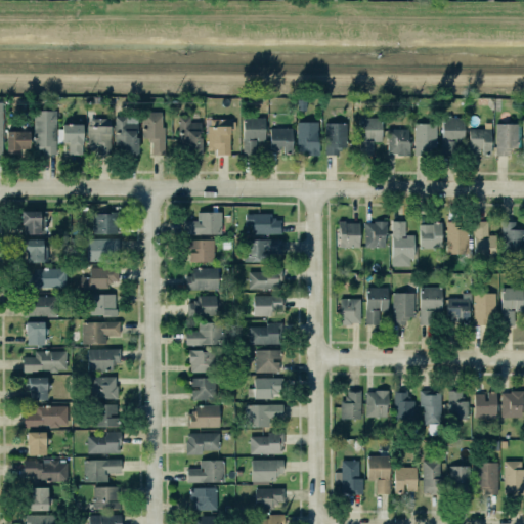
[(56,111),(34,111),(33,148),(41,149),(41,155),(55,155),(56,111)]
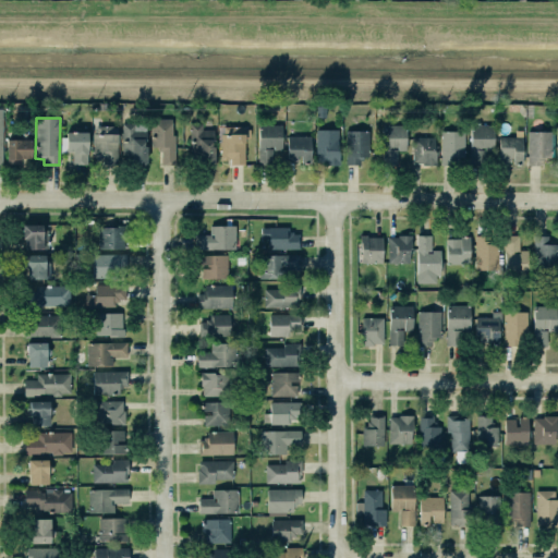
[(172,162),(172,134),(169,134),(169,118),(148,118),(148,146),(154,146),(154,149),(159,149),(159,162),(172,162)]
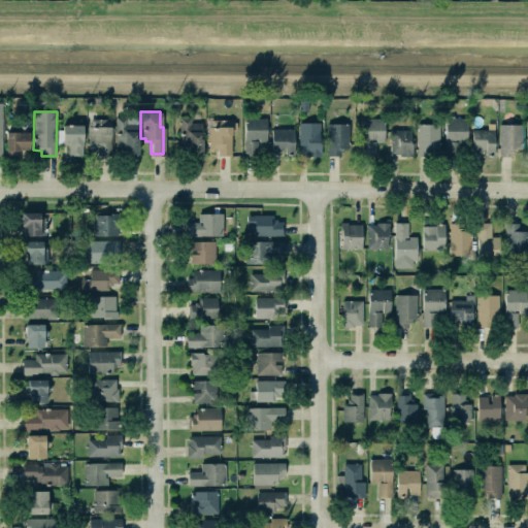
[(112,116),(112,124),(110,124),(110,129),(112,129),(112,153),(136,153),(136,137),(133,137),(133,131),(135,131),(135,116),(112,116)]
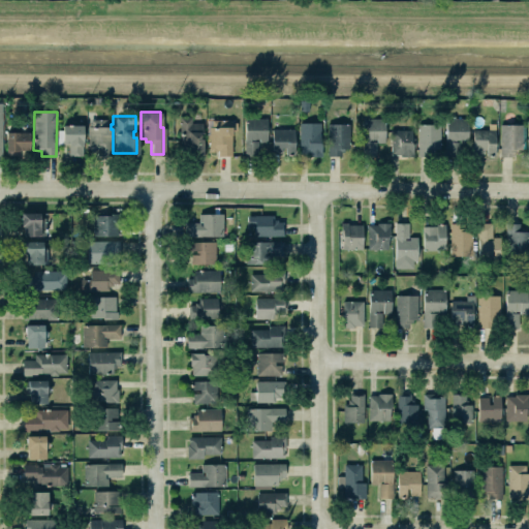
[(192,117),(180,117),(179,150),(187,150),(187,154),(201,155),(203,123),(192,123),(192,117)]
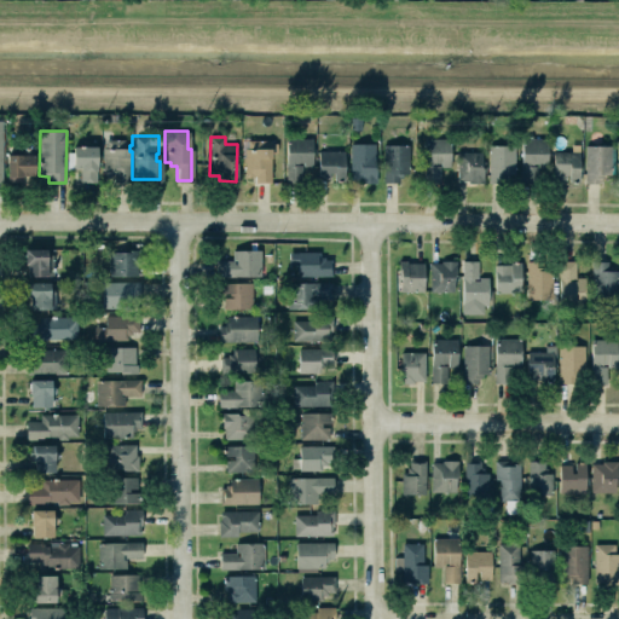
[(284,137),(310,137),(310,151),(310,166),(300,166),(300,181),(284,181),(283,151),(284,137)]
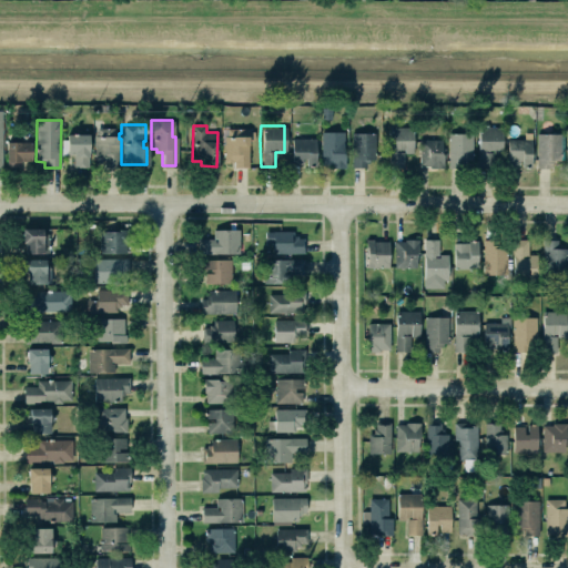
[(386,127),(386,166),(402,166),(402,152),(409,152),(409,127),(386,127)]
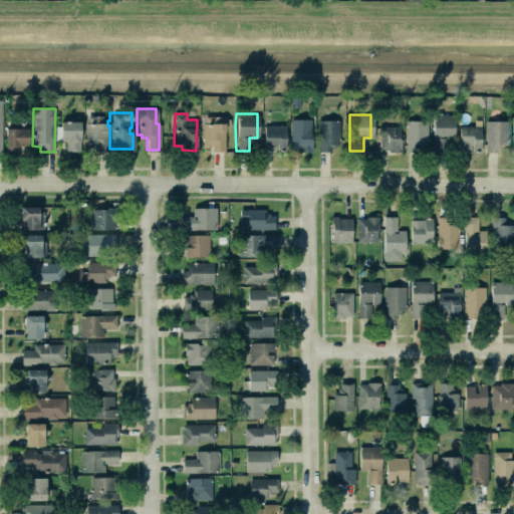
[(433,150),(447,151),(447,139),(455,139),(455,114),(434,114),(433,150)]
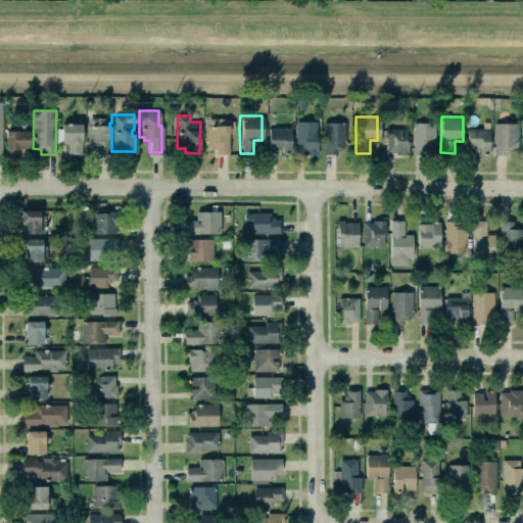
[(109,153),(109,117),(87,117),(87,149),(96,149),(96,153),(109,153)]
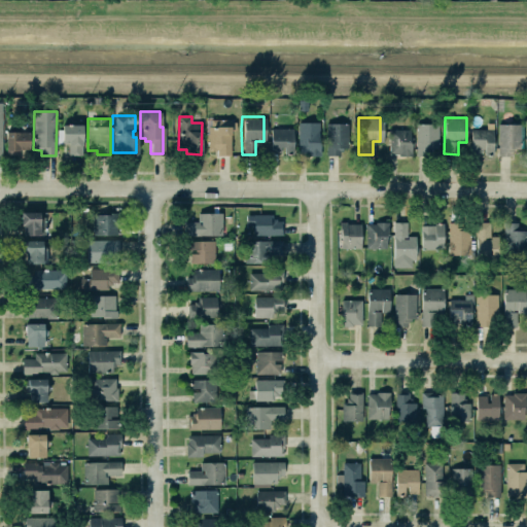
[(208,119),(207,153),(232,154),(233,120),(208,119)]
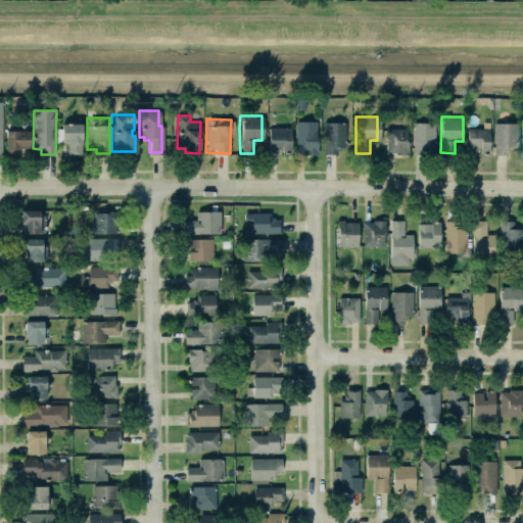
[(296,154),(318,153),(317,121),(295,122),(296,154)]
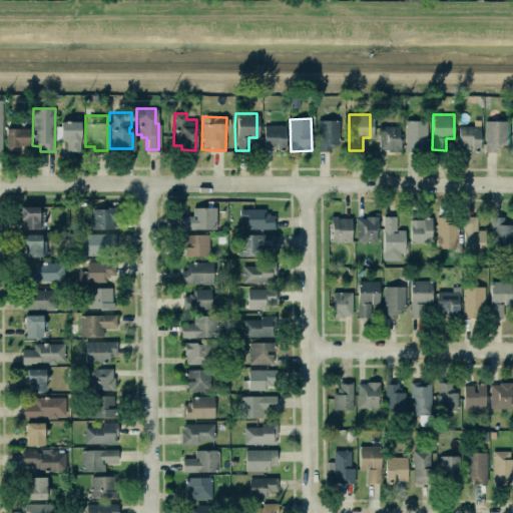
[(316,150),(329,150),(329,146),(332,146),(332,142),(337,142),(337,119),(316,119),(316,150)]
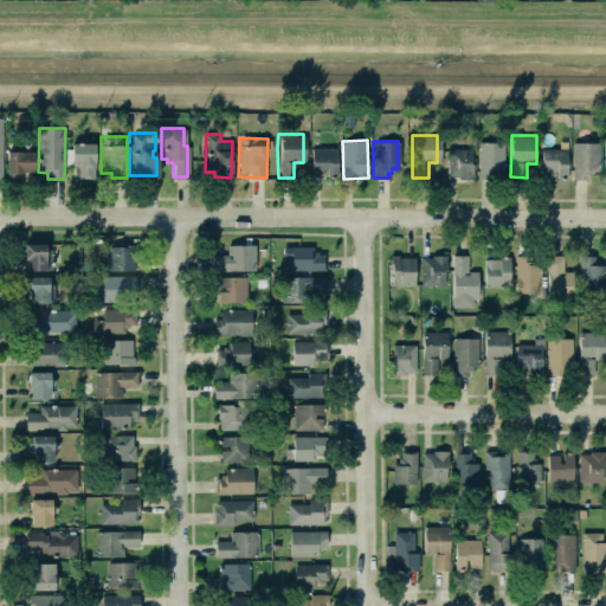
[(504,142),(478,142),(479,180),(496,180),(496,173),(505,173),(504,142)]
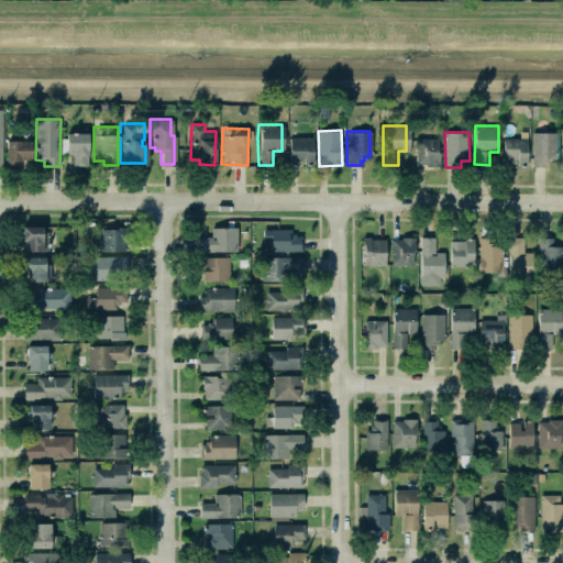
[(73,166),(88,165),(87,133),(66,133),(66,154),(73,154),(73,166)]
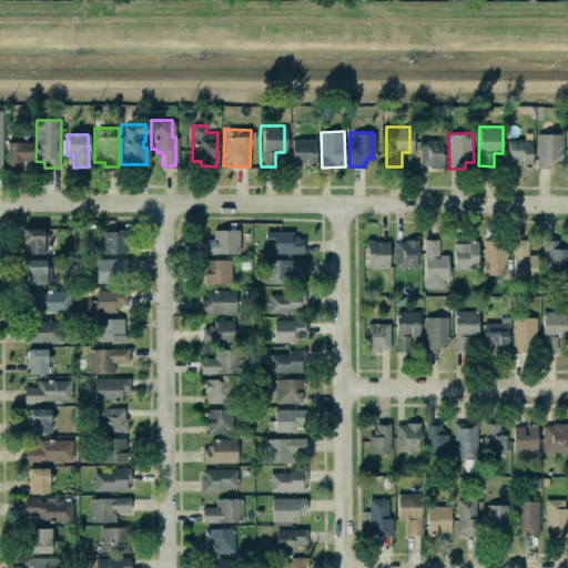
[(560,134),(537,134),(537,169),(553,169),(553,160),(560,160),(560,134)]
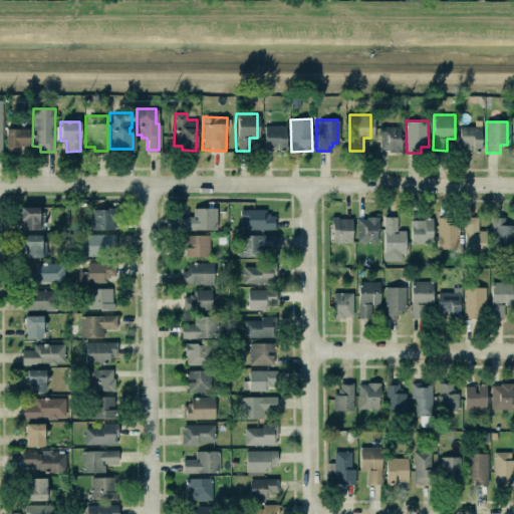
[(262,123),(283,123),(283,150),(275,150),(275,142),(271,142),(271,148),(262,148),(262,123)]
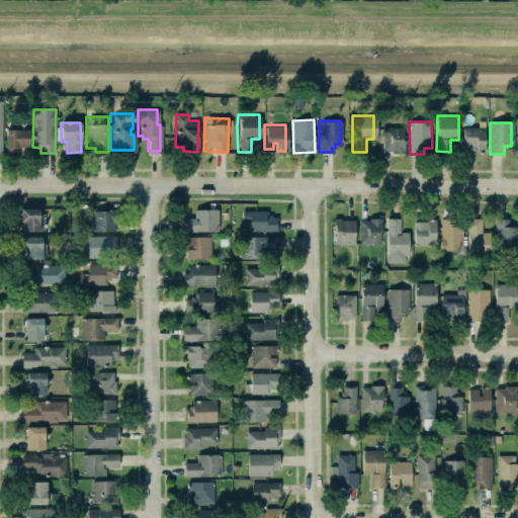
[(404,126),(382,127),(383,153),(405,153),(404,126)]
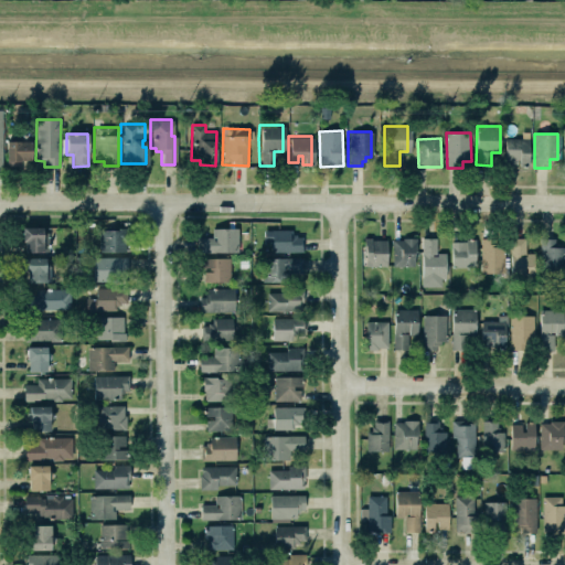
[(529,138),(505,138),(505,164),(519,164),(519,167),(530,167),(529,138)]
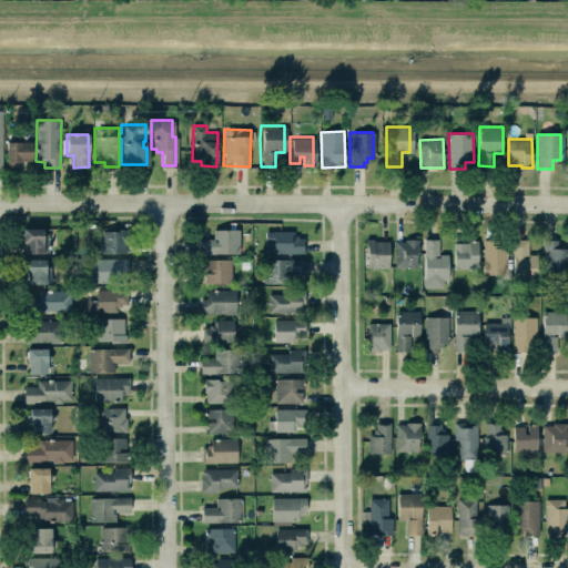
[(31,165),(31,142),(6,142),(7,165),(31,165)]
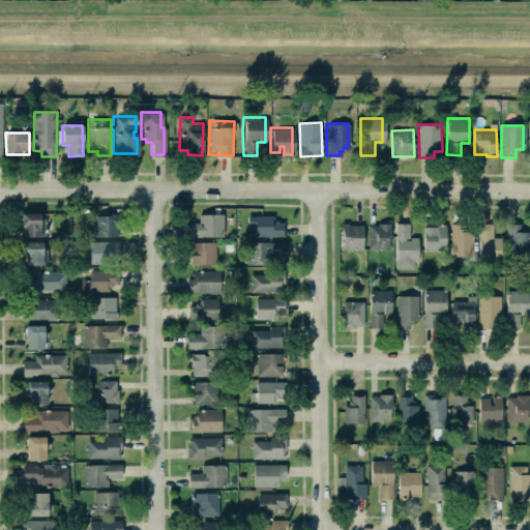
[(22,236),(45,237),(45,225),(52,225),(52,214),(22,213),(22,236)]
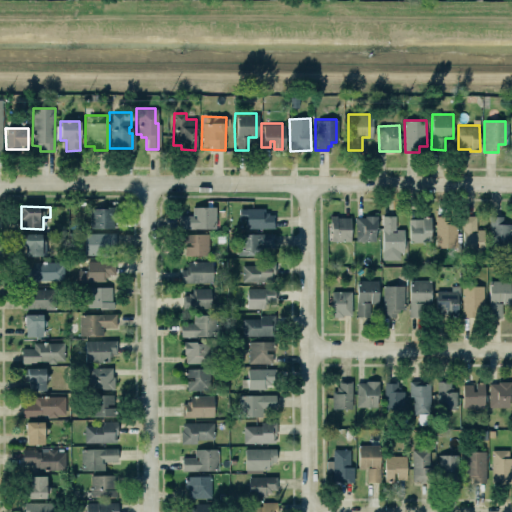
[(90,228),(114,228),(114,207),(90,208),(90,228)]
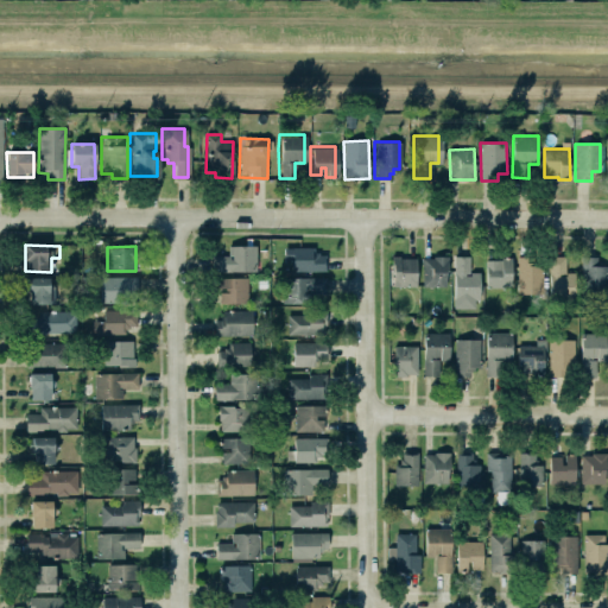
[(213,272),(257,271),(257,246),(228,246),(228,255),(213,255),(213,272)]
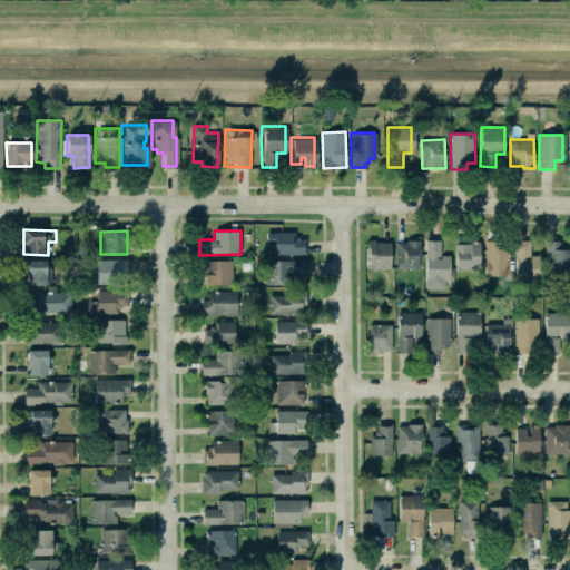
[(266,244),(275,244),(274,254),(305,255),(306,239),(296,238),(296,232),(266,232),(266,244)]
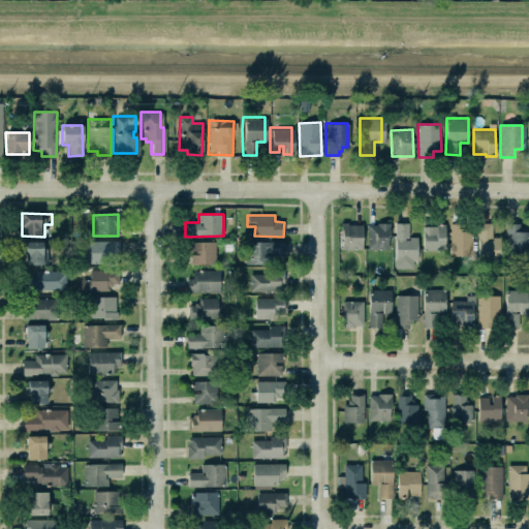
[(410,267),(410,260),(414,260),(414,237),(406,237),(406,222),(393,222),(393,267),(410,267)]
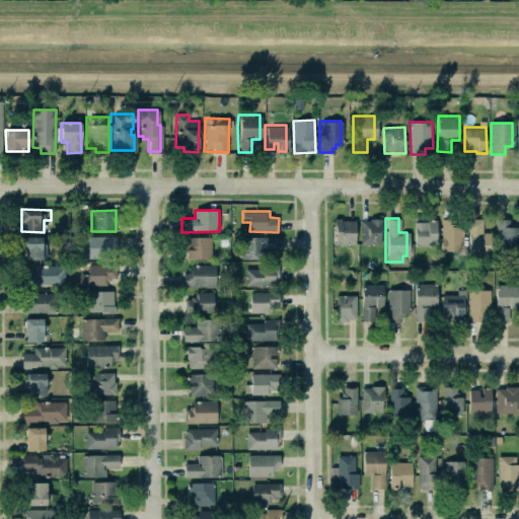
[(381,219),(360,220),(361,244),(382,244),(381,219)]
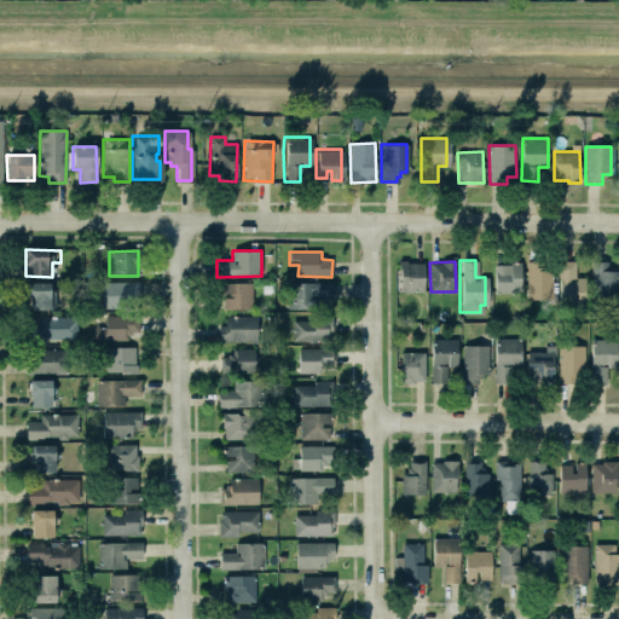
[(518,291),(518,261),(501,261),(501,264),(492,264),(492,291),(518,291)]
